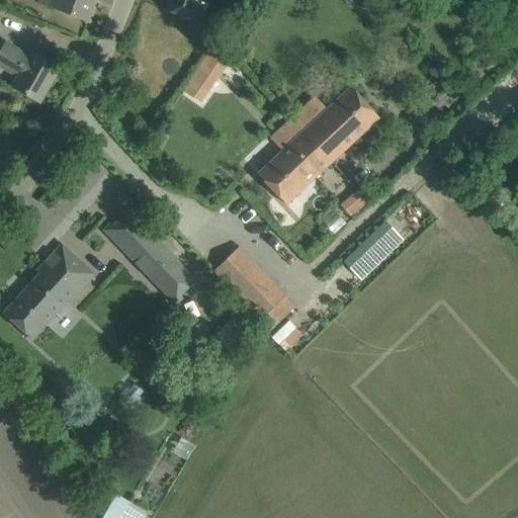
[(38,0),(38,4),(89,22),(97,0),(38,0)]
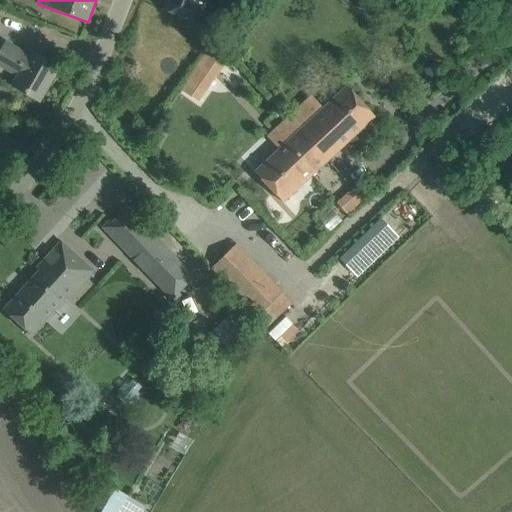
[(166,0),(163,9),(190,20),(197,0),(166,0)]
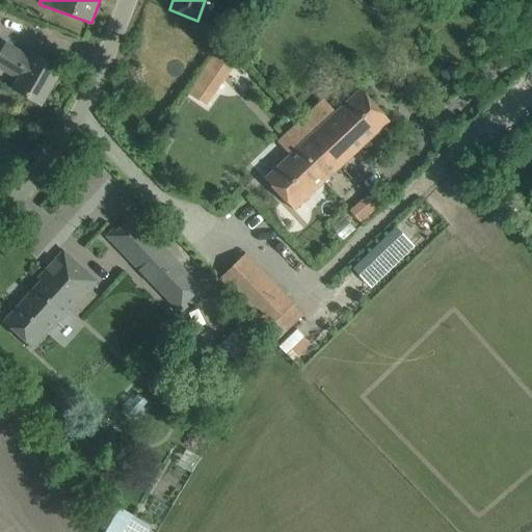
[(221,44),(197,77),(217,90),(223,82),(220,70),(233,52),(221,44)]
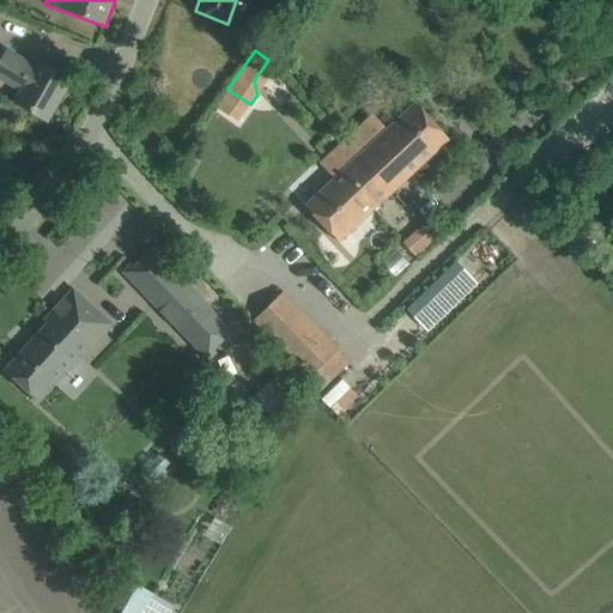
[(34,72),(5,54),(0,62),(0,77),(22,90),(16,102),(25,108),(46,120),(68,82),(38,65),(34,72)]
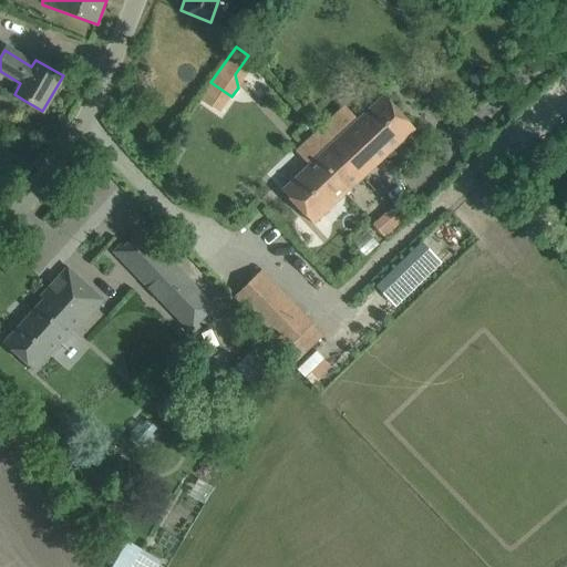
[(318,131),(302,146),(315,160),(308,165),(281,191),(312,224),(362,178),(414,130),(383,95),(357,120),(344,132),(331,144),(318,131)]
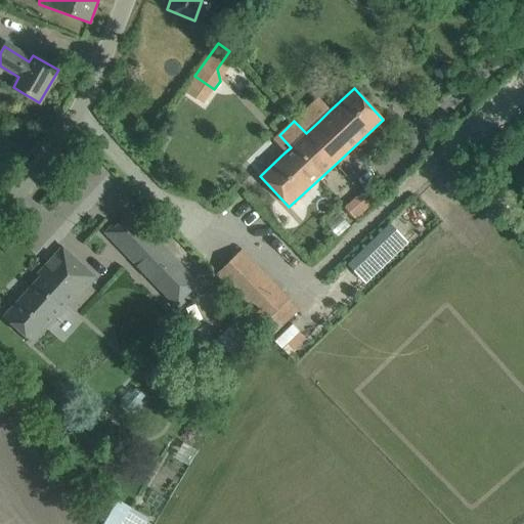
[(374,208),(365,198),(348,213),(357,222),(374,208)]
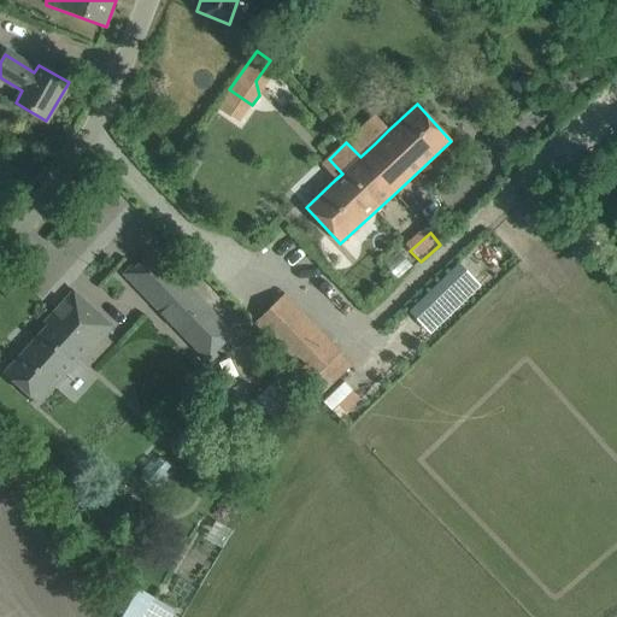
[(123,275),(162,315),(172,305),(187,319),(176,330),(209,364),(218,356),(213,351),(223,341),(228,346),(236,338),(151,248),(142,257),(147,262),(136,271),(131,266),(123,275)]
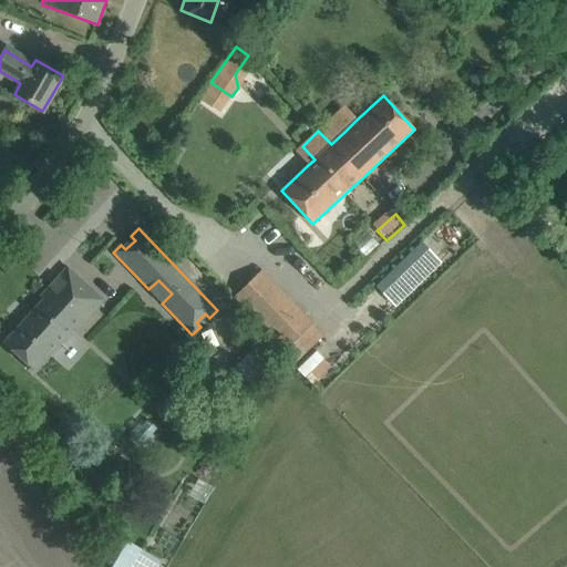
[(76,331),(104,300),(68,267),(40,297),(43,300),(3,343),(34,371),(73,328),(76,331)]
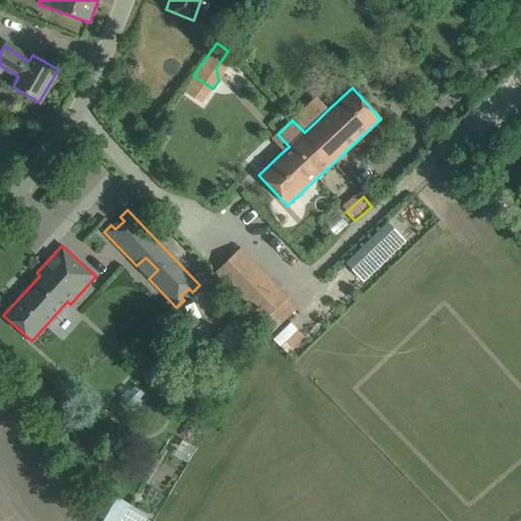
[(240,248),(213,275),(264,325),(290,297),(240,248)]
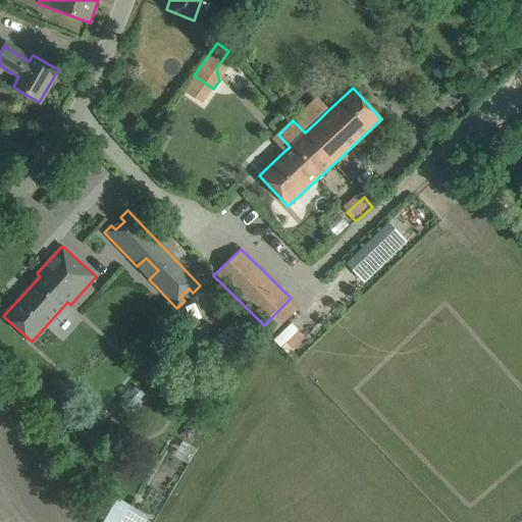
[(100,521),(144,521),(149,514),(112,498),(100,521)]
